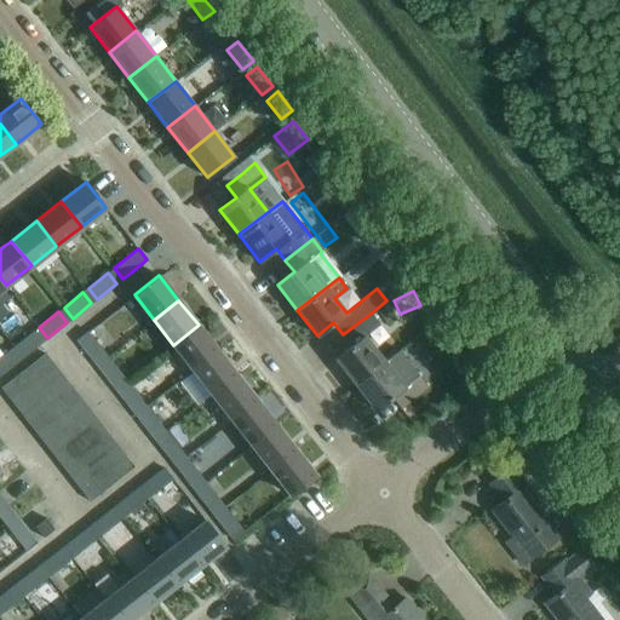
[(372,313),(343,334),(351,345),(336,359),(355,384),(384,362),(365,336),(380,323),(372,313)]
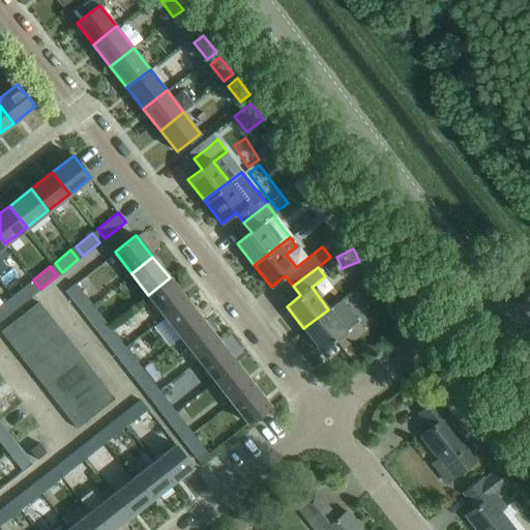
[(165,316),(186,299),(170,277),(148,295),(165,316)]
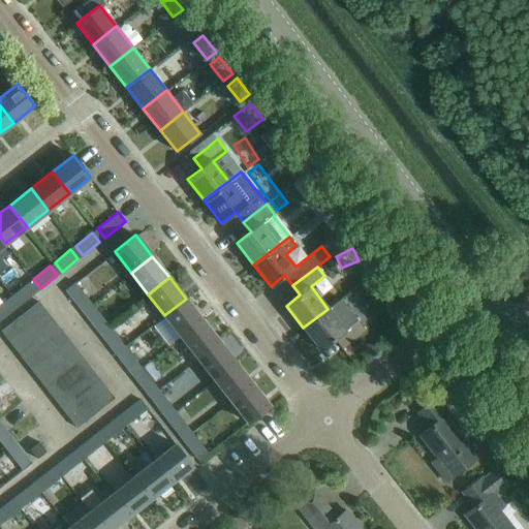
[(74,282),(64,289),(78,307),(88,299),(74,282)]
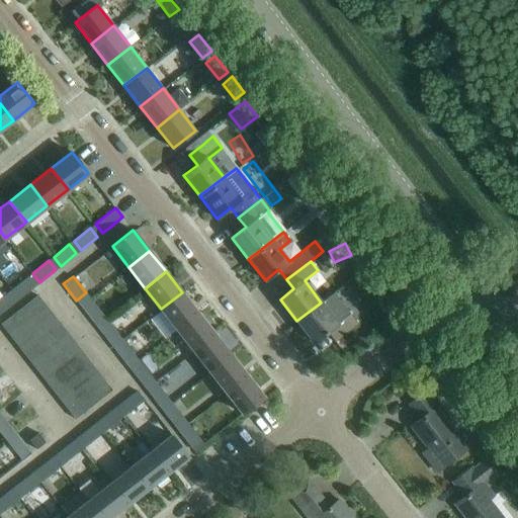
[(27,277),(11,289),(18,298),(34,286),(27,277)]
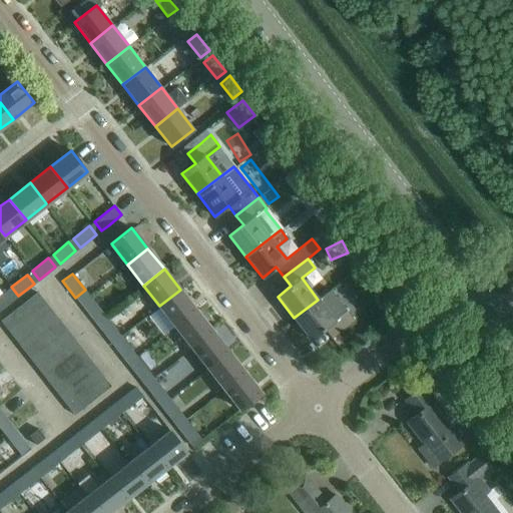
[(175,327),(196,311),(180,290),(159,306),(175,327)]
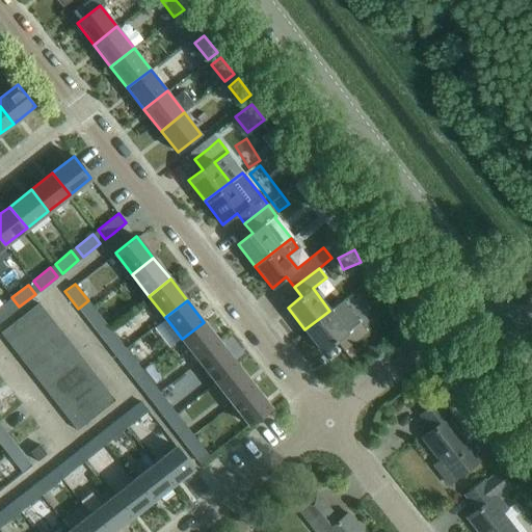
[(329,311),(304,329),(321,351),(336,340),(344,350),(367,331),(360,322),(343,300),(329,311)]
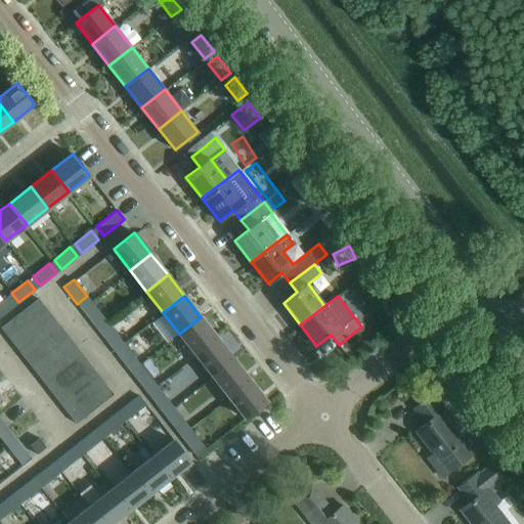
[(7,297),(0,301),(0,316),(14,306),(7,297)]
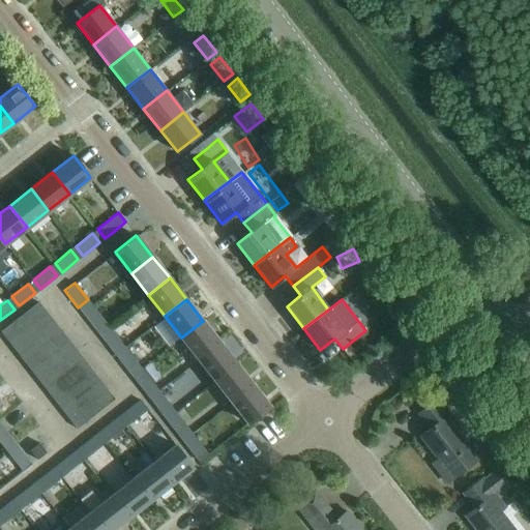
[(20,316),(27,326),(46,311),(38,301),(20,316)]
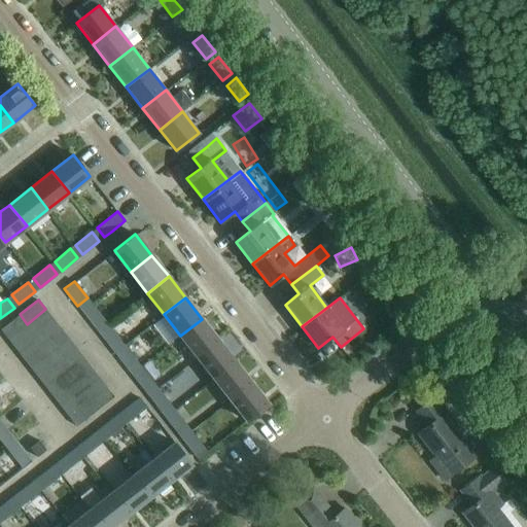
[(91,303),(81,310),(95,326),(104,319),(91,303)]
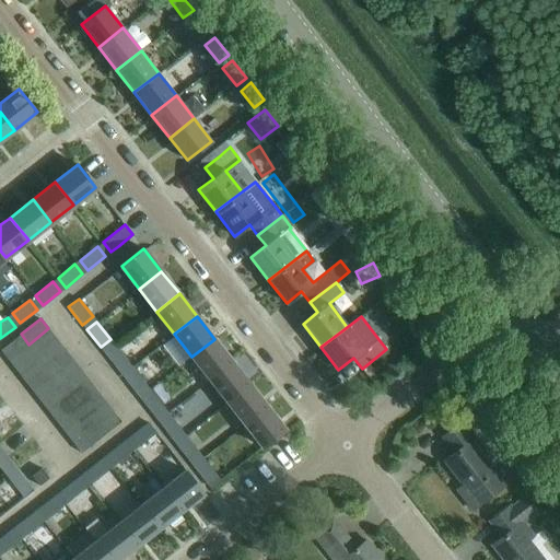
[(36,354),(56,339),(48,328),(28,345),(36,354)]
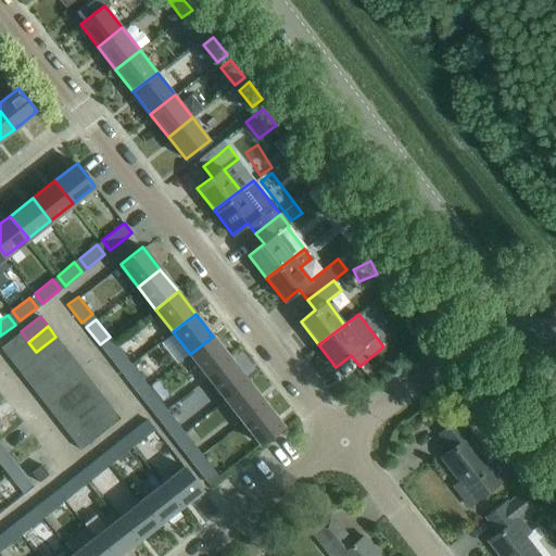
[(1,348),(9,357),(28,342),(21,331),(1,348)]
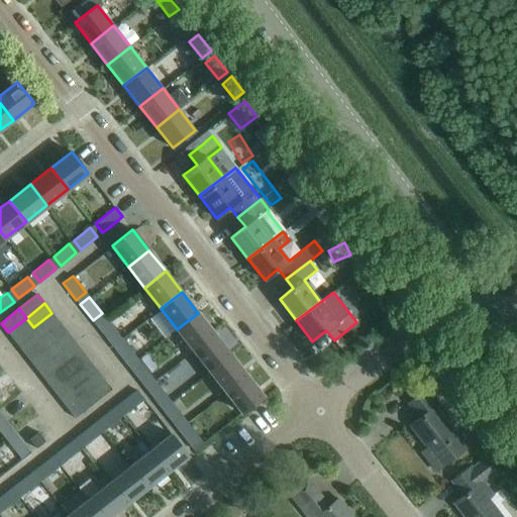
[(33,327),(41,336),(60,322),(52,313),(33,327)]
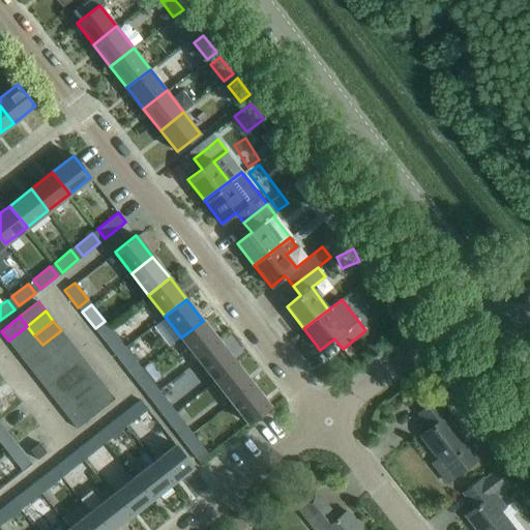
[(198,359),(219,342),(203,321),(181,337),(198,359)]
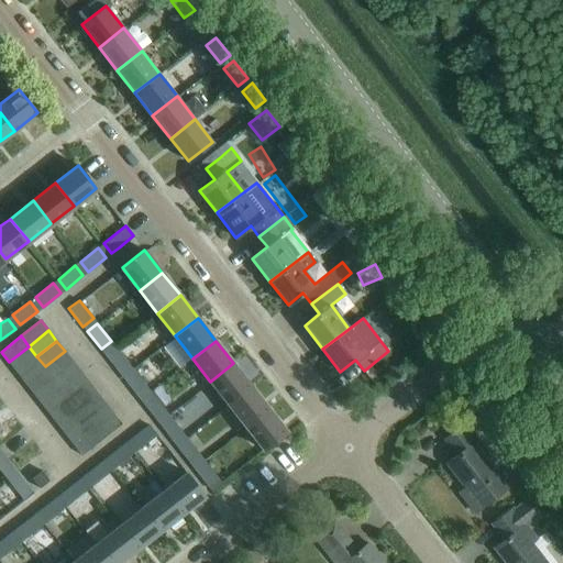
[(9,362),(17,372),(36,356),(29,346),(9,362)]
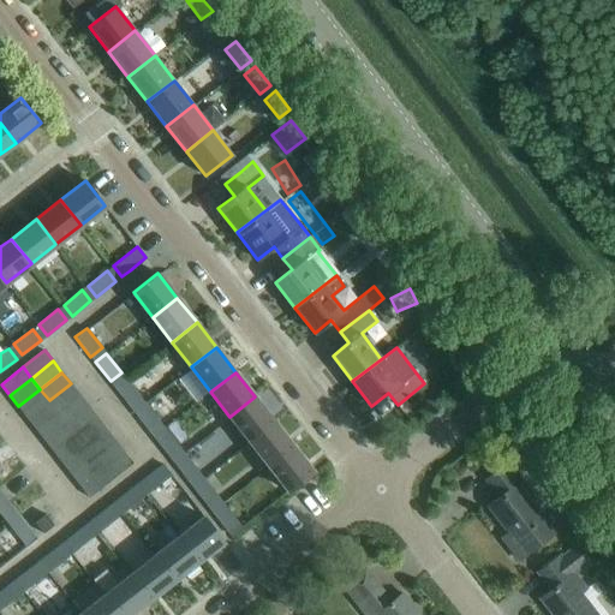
[(125,378),(114,387),(130,406),(141,398),(125,378)]
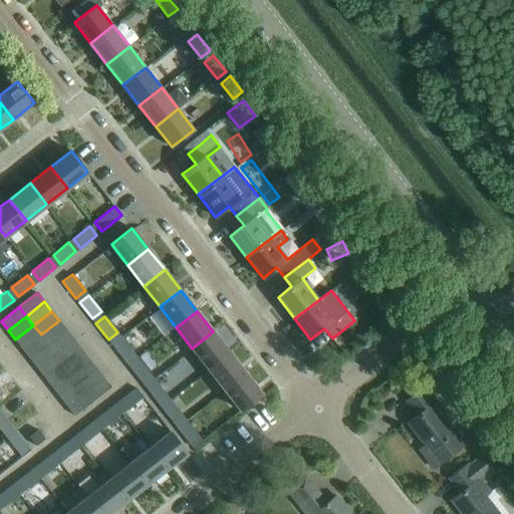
[(48,344),(66,329),(59,320),(41,334),(48,344)]
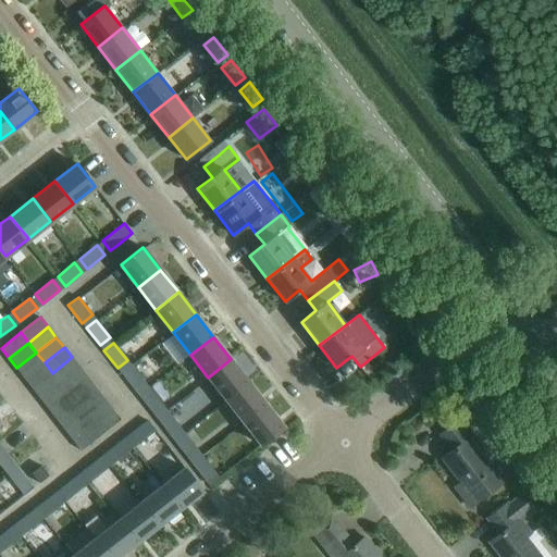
[(16,368),(25,379),(45,362),(36,353),(16,368)]
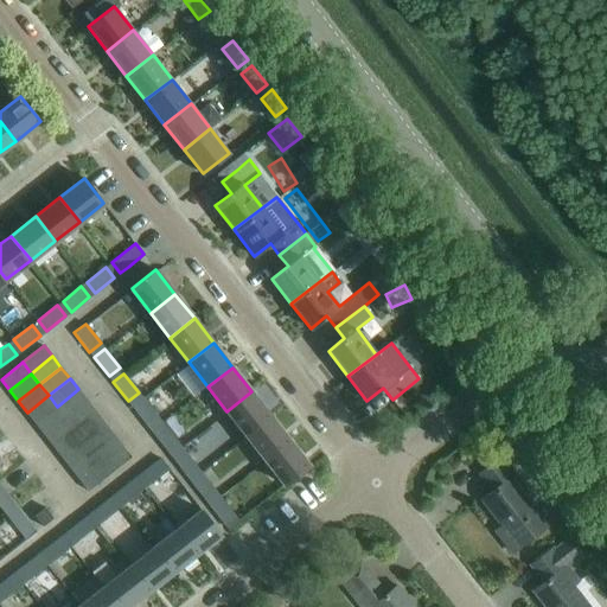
[(57,407),(65,417),(87,401),(78,389),(57,407)]
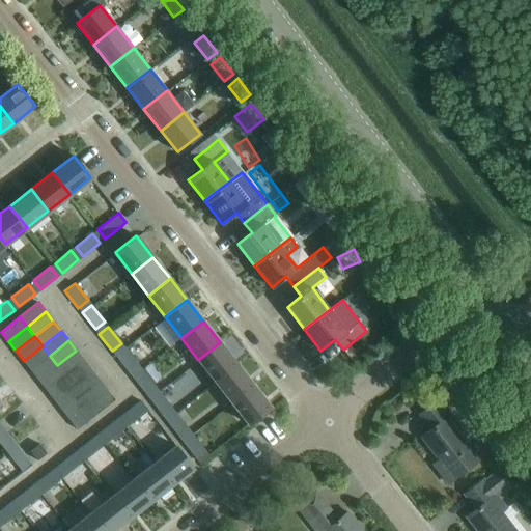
[(215,381),(236,364),(220,342),(198,360),(215,381)]
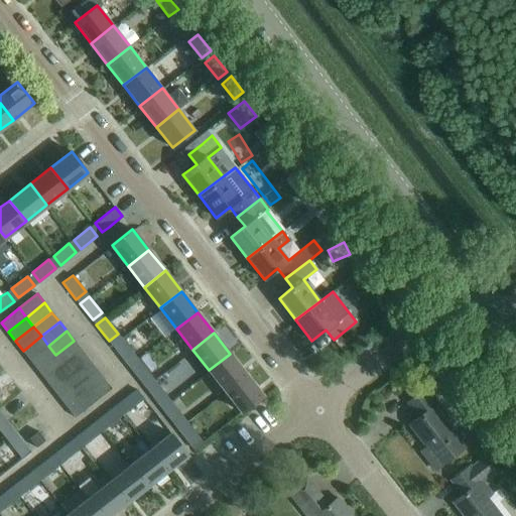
[(23,351),(30,360),(48,346),(41,336),(23,351)]
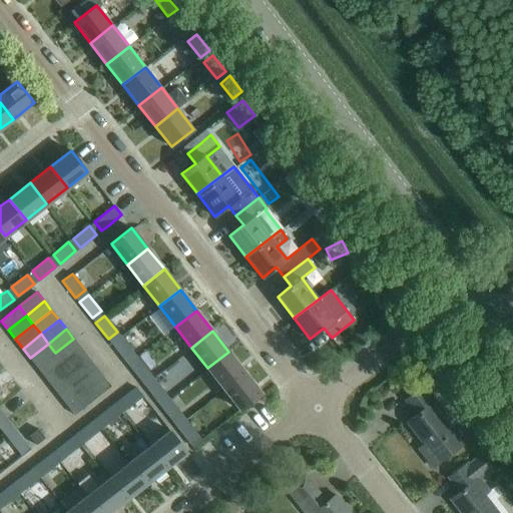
[(121,336),(111,344),(124,359),(133,352),(121,336)]
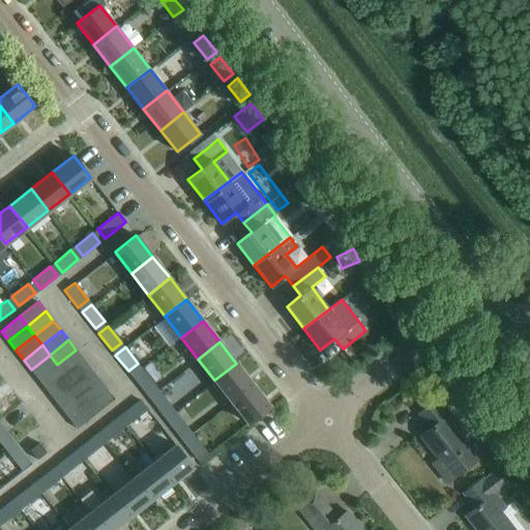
[(65,374),(84,359),(76,350),(57,364),(65,374)]
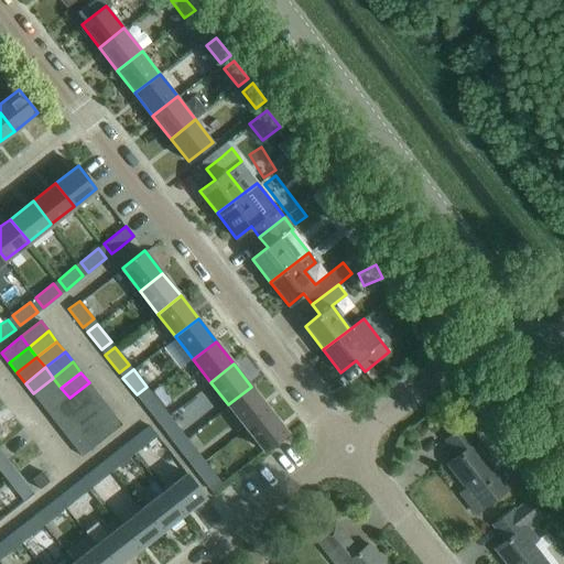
[(33,393),(41,403),(61,388),(53,378),(33,393)]
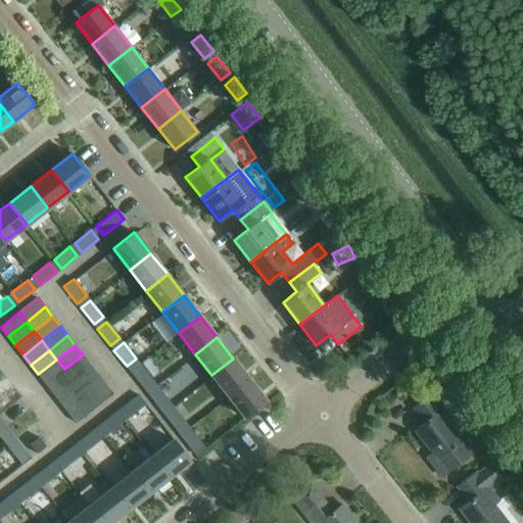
[(64,369),(72,379),(90,364),(83,354),(64,369)]
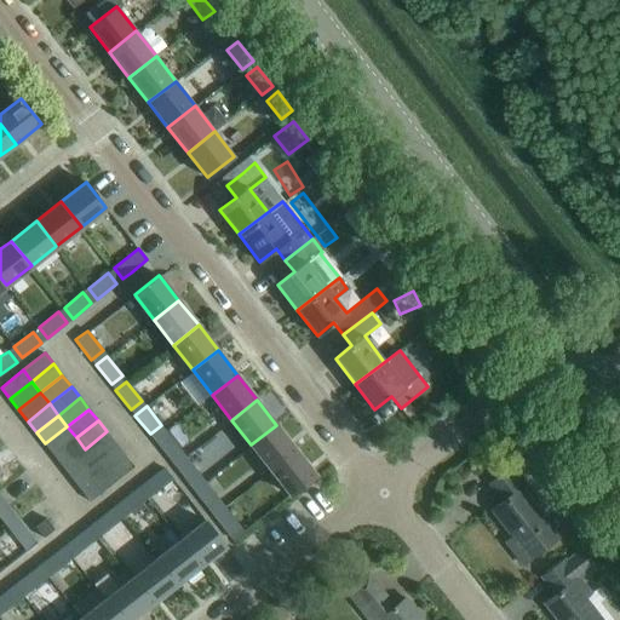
[(270,470),(296,449),(276,425),(251,445),(270,470)]
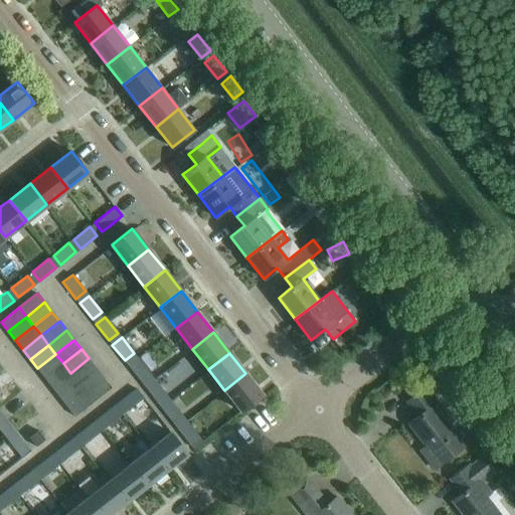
[(37,368),(44,378),(63,363),(55,354),(37,368)]
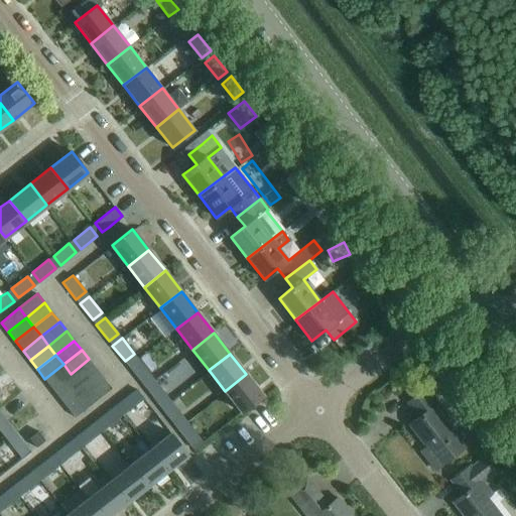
[(78,383),(96,369),(89,359),(71,374),(78,383)]
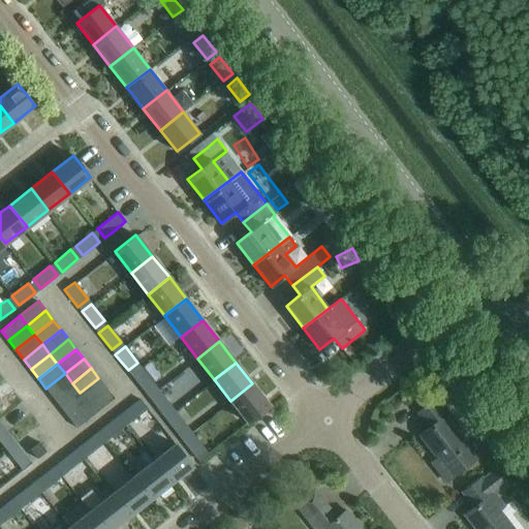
[(142,368),(131,375),(145,392),(154,384),(142,368)]
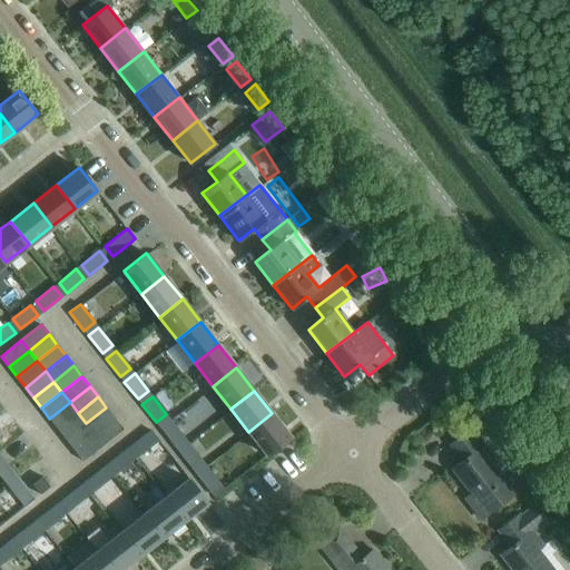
[(49,419),(58,429),(78,413),(70,402),(49,419)]
